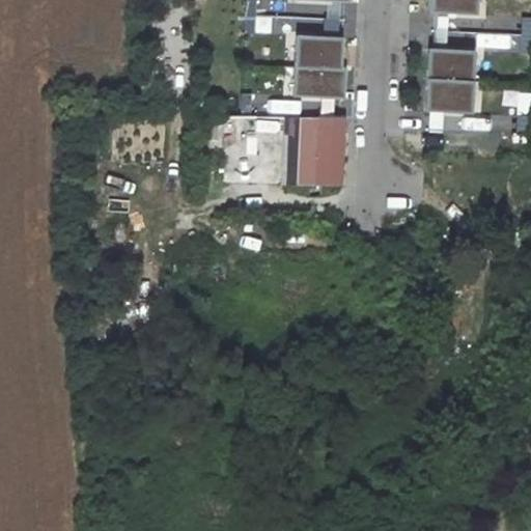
[(477,0),(430,0),(430,14),(477,15),(477,0)]
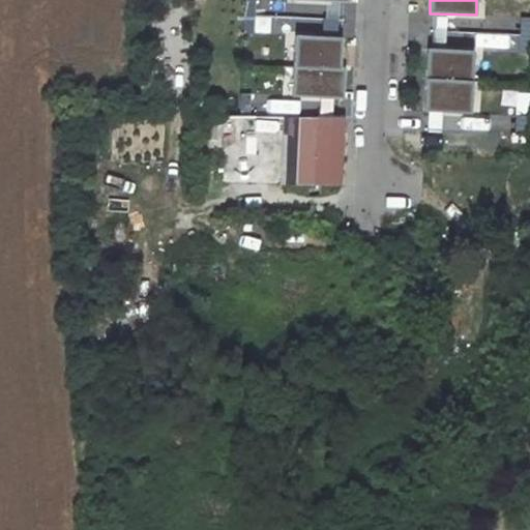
[(295,36),(294,65),(342,66),(343,37),(295,36)]
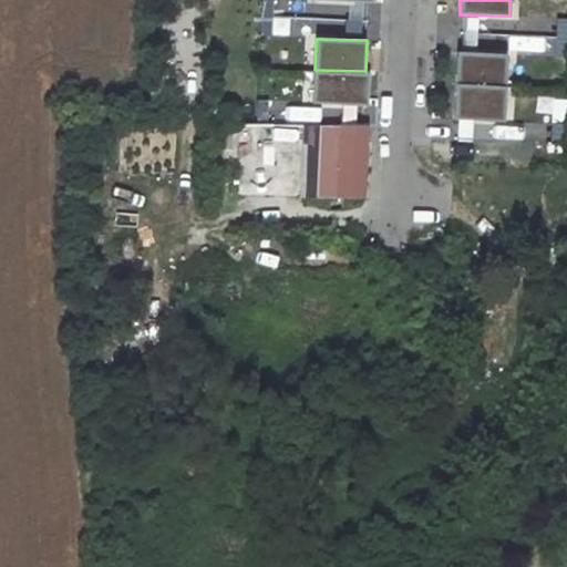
[(455,84),(506,86),(507,53),(457,51),(455,84)]
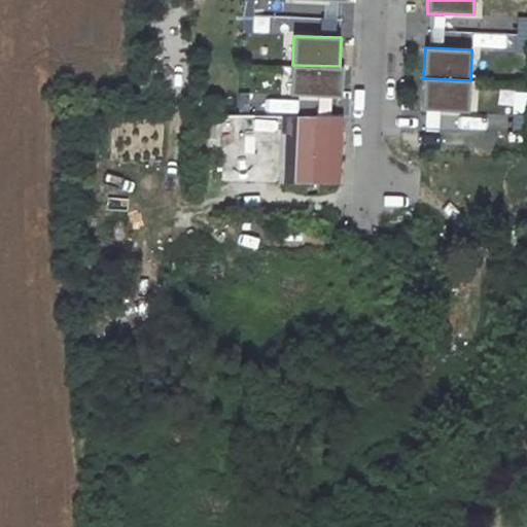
[(344,67),(340,66),(292,65),(291,96),(343,98),(344,67)]
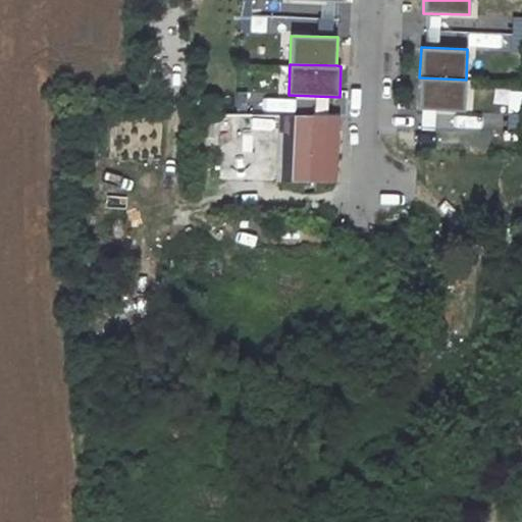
[(466,80),(419,77),(418,110),(464,111),(466,80)]
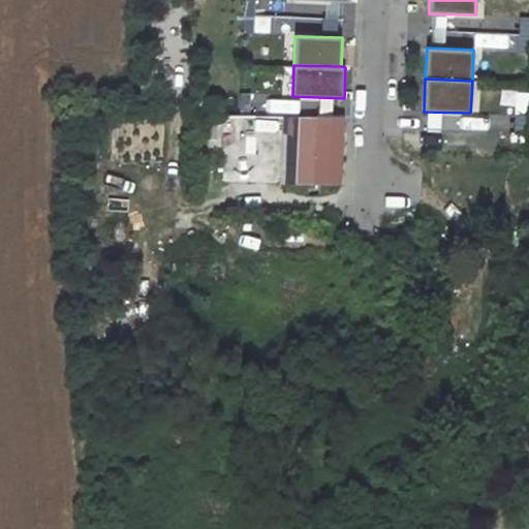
[(340,184),(343,117),(297,117),(294,184),(340,184)]
